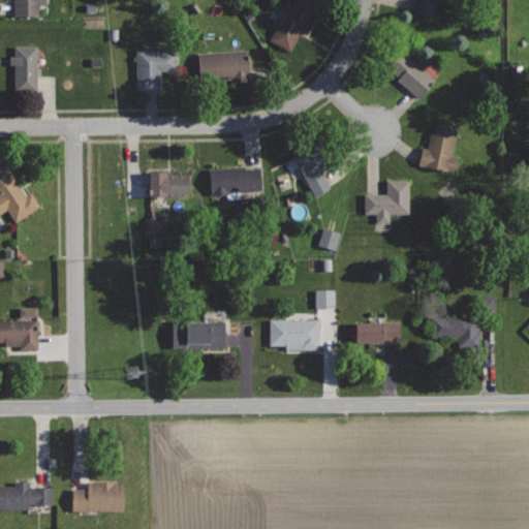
[(16,0),(16,17),(41,17),(41,4),(47,4),(47,0),(16,0)]
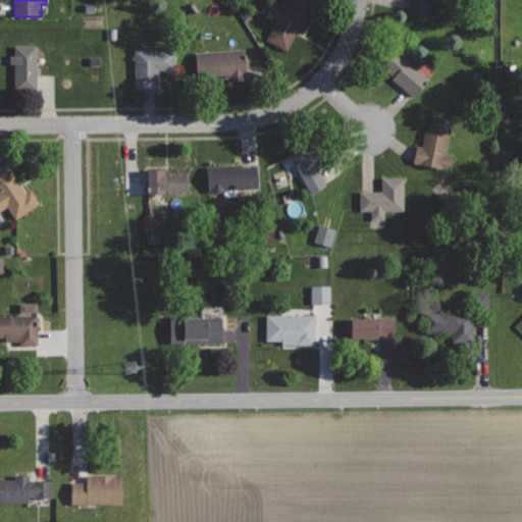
[(282,0),(280,0),(269,21),(274,23),(265,39),(285,50),(295,34),(298,35),(310,12),(318,16),(325,4),(318,0),(293,0),(291,4),(282,0)]
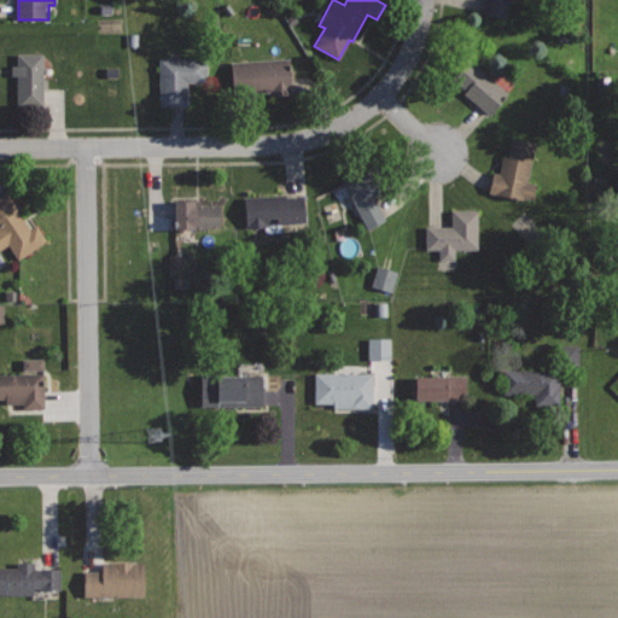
[(484,0),(482,15),(505,19),(509,0),(484,0)]
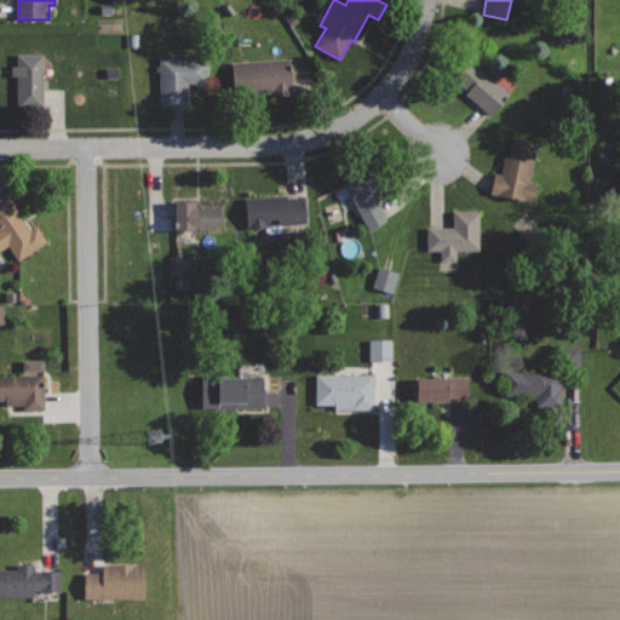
[(44,53),(18,55),(18,107),(44,107),(44,53)]
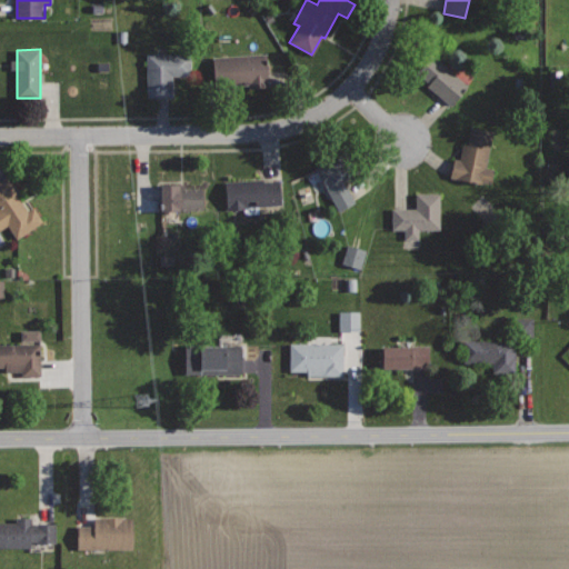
[(191,52),(147,53),(148,97),(172,97),(172,76),(191,75),(191,52)]
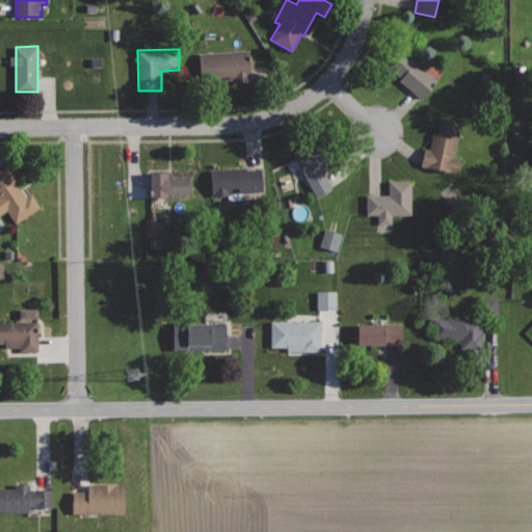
[(249,50),(200,54),(202,80),(232,78),(233,81),(251,80),(249,50)]
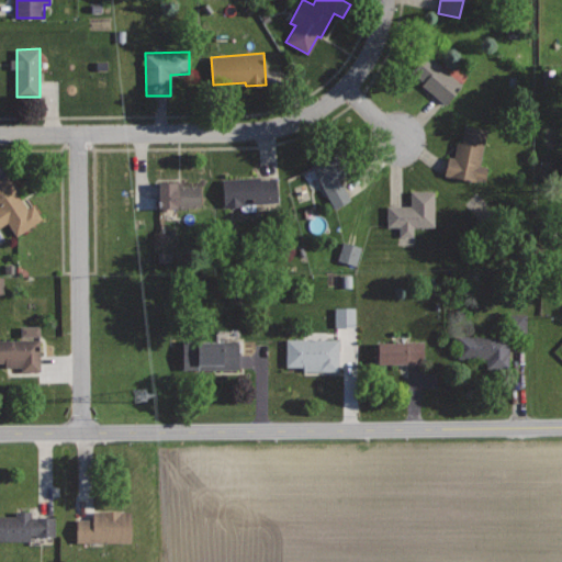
[(429,54),(412,72),(446,103),(462,85),(429,54)]
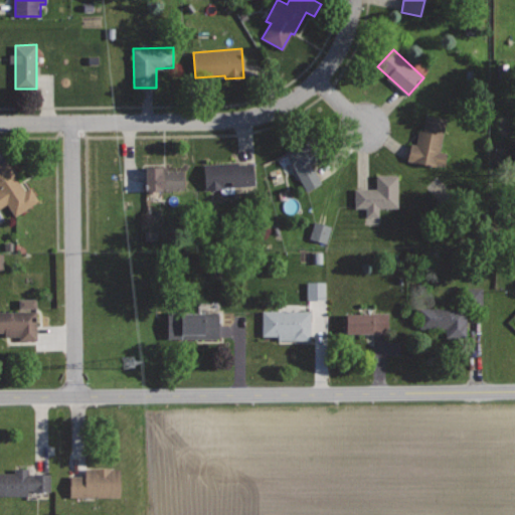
[(446,118),(426,114),(423,130),(418,129),(415,145),(411,144),(407,161),(436,167),(436,164),(443,166),(446,153),(440,151),(446,118)]
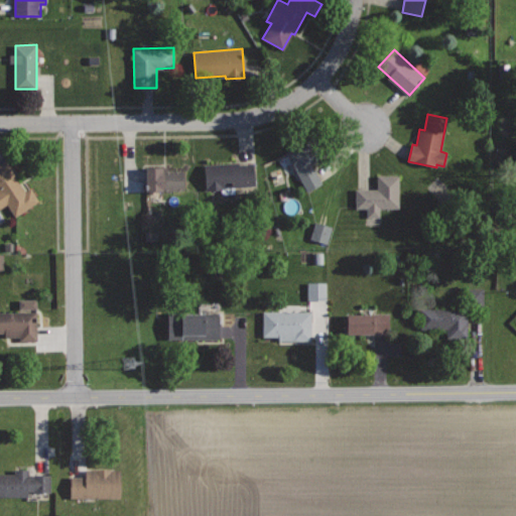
[(315,136),(286,152),(307,191),(323,183),(311,163),(326,155),(315,136)]
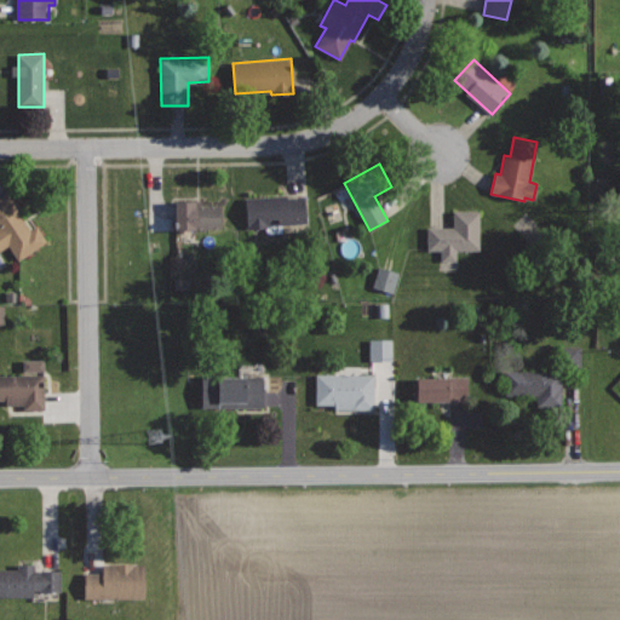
[(11,188),(0,194),(0,250),(9,245),(18,259),(46,241),(11,188)]
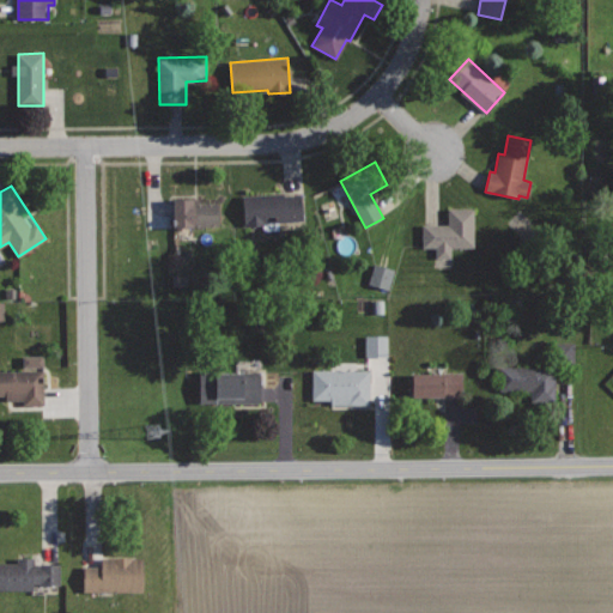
[(284,192),(242,196),(244,225),(309,218),(307,193),(284,195),(284,192)]
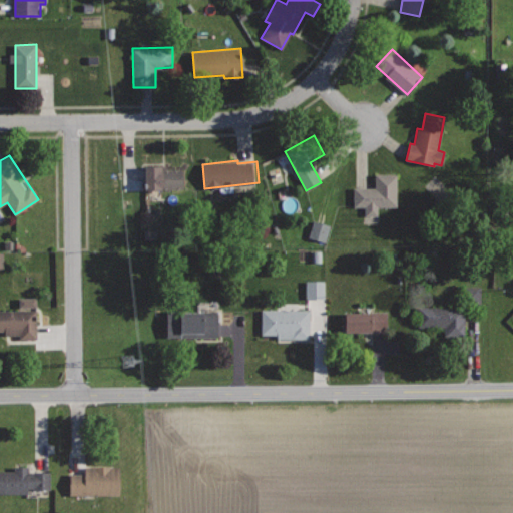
[(167,164),(143,165),(144,190),(182,190),(182,169),(167,169),(167,164)]
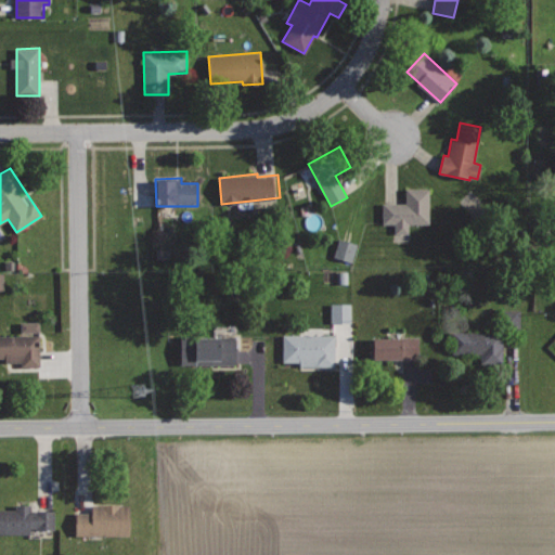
[(405,188),(405,203),(383,202),(382,223),(395,223),(394,232),(409,233),(409,223),(428,223),(428,188),(405,188)]
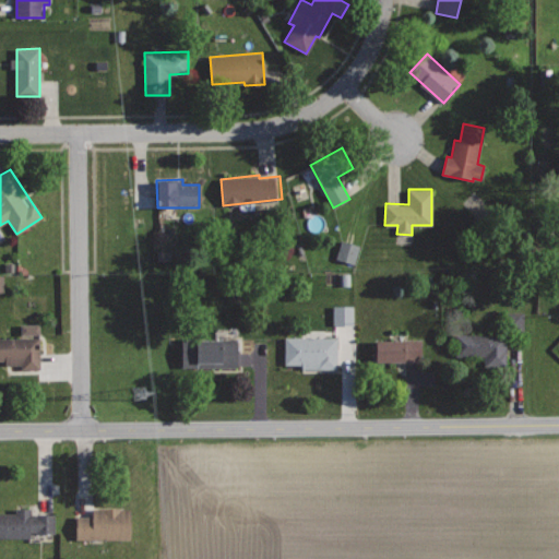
[(352,264),(358,247),(340,240),(333,258),(352,264)]
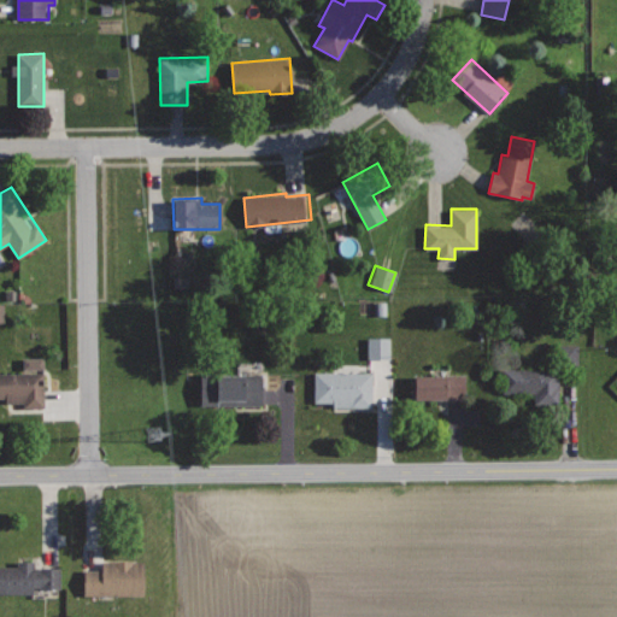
[(364,359),(387,359),(388,339),(365,338),(364,359)]
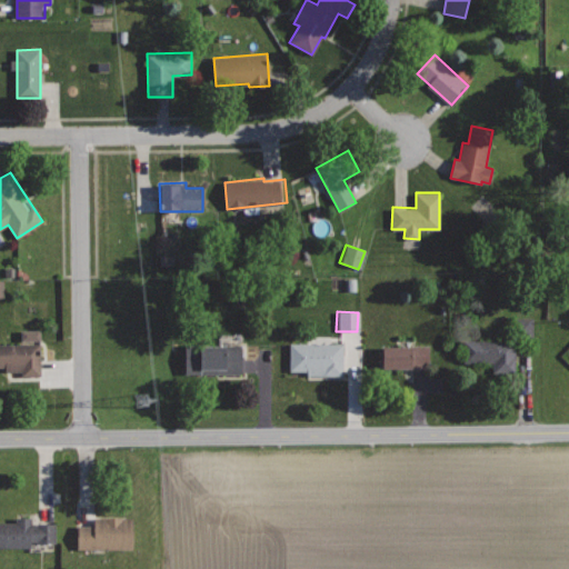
[(530,318),(515,318),(515,336),(530,336),(530,318)]
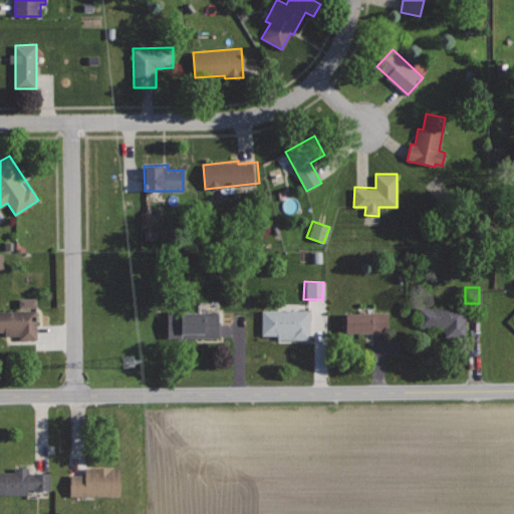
[(33,298),(16,299),(16,308),(33,308),(33,298)]
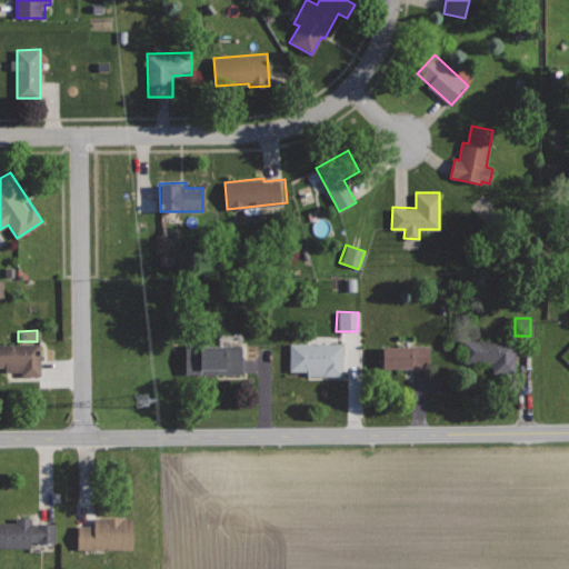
[(516,339),(463,339),(463,362),(495,362),(495,372),(517,372),(516,339)]
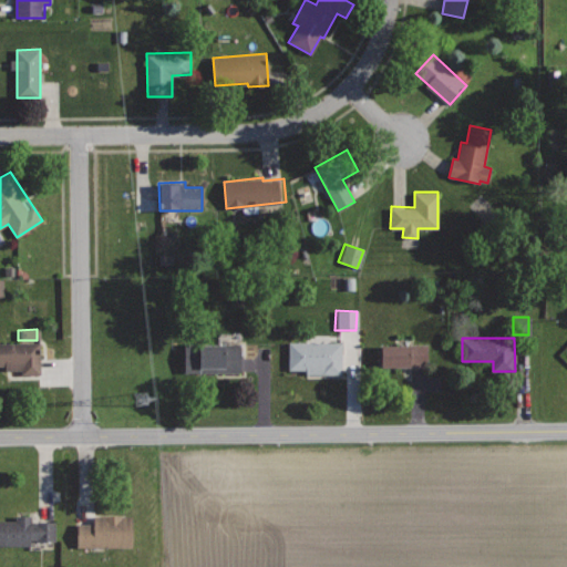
[(41,341),(0,342),(0,366),(6,366),(6,370),(21,370),(21,377),(42,375),(41,341)]
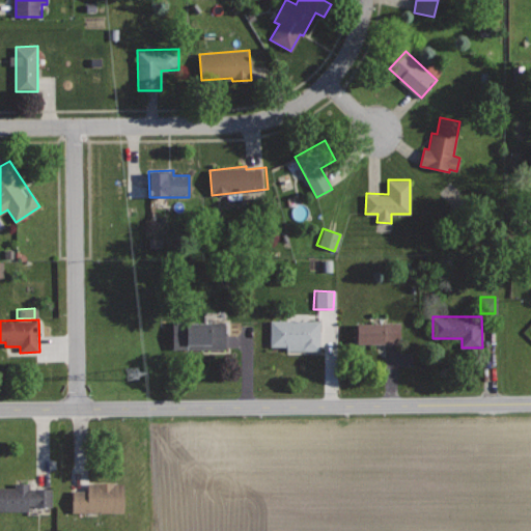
[(320,319),(271,319),(271,345),(286,345),(286,351),(320,351),(320,319)]
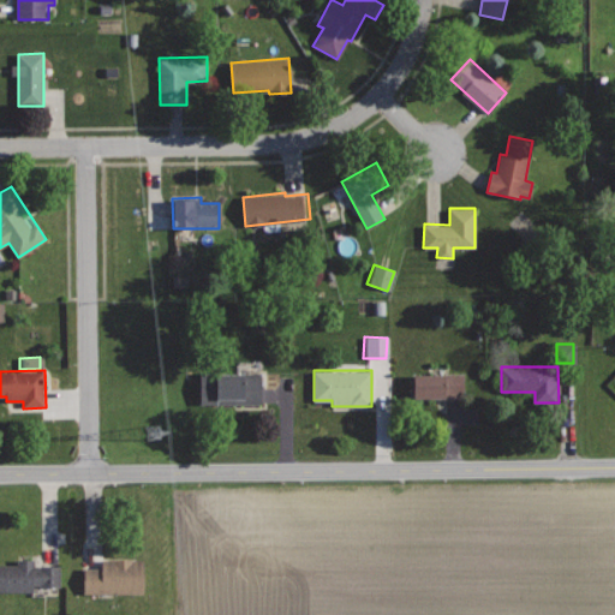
[(260,371),(199,372),(201,404),(261,402),(260,371)]
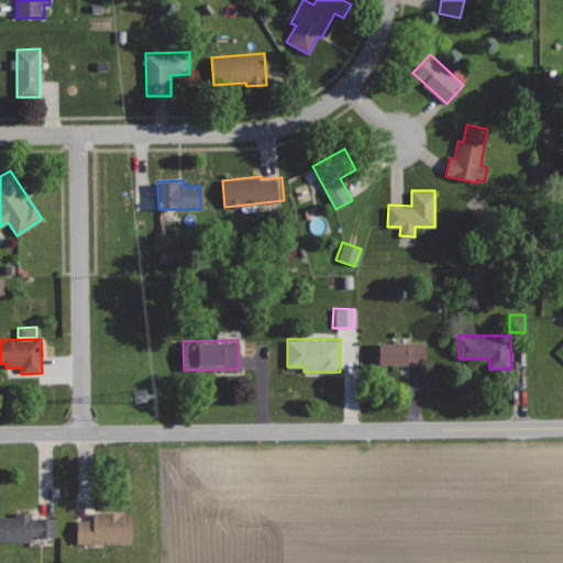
[(426,343),(378,342),(378,364),(426,365),(426,343)]
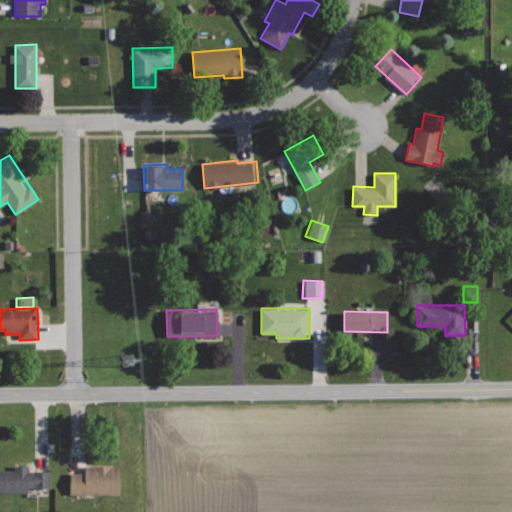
[(119,466),(84,465),(84,473),(70,472),(70,493),(119,494),(119,466)]
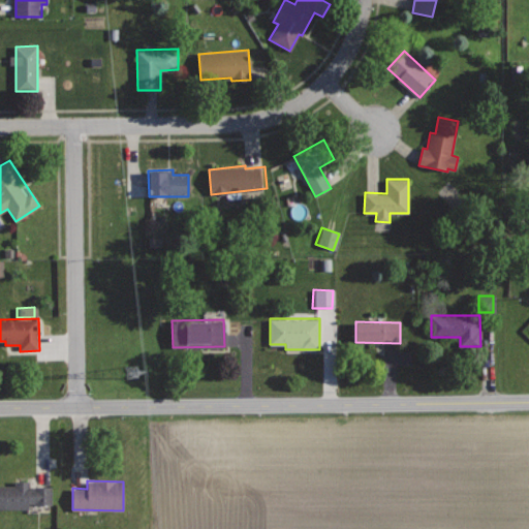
[(29,481),(16,481),(16,487),(0,487),(0,508),(28,508),(28,501),(34,501),(34,504),(52,504),(52,486),(34,486),(34,489),(29,489),(29,481)]
